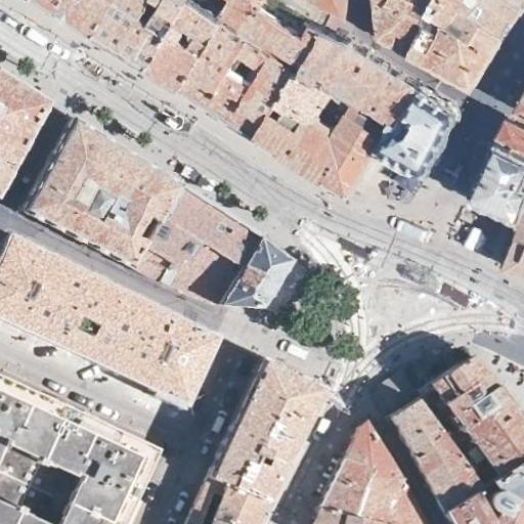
[(45,0),(61,9),(96,32),(116,0),(45,0)]
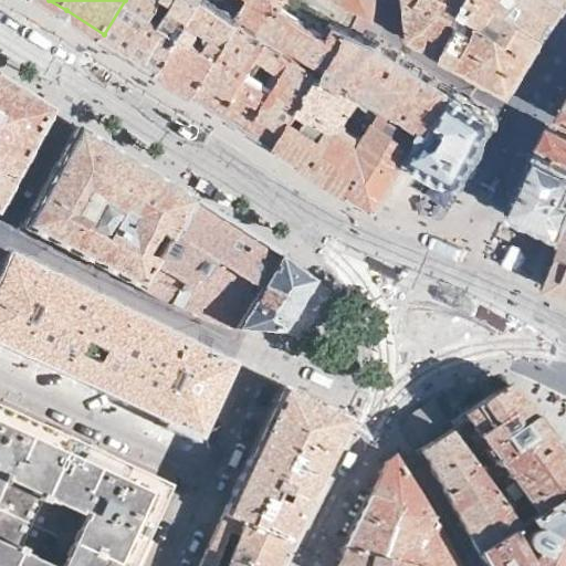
[(125,0),(104,34),(127,49),(159,69),(180,34),(200,0),(125,0)]
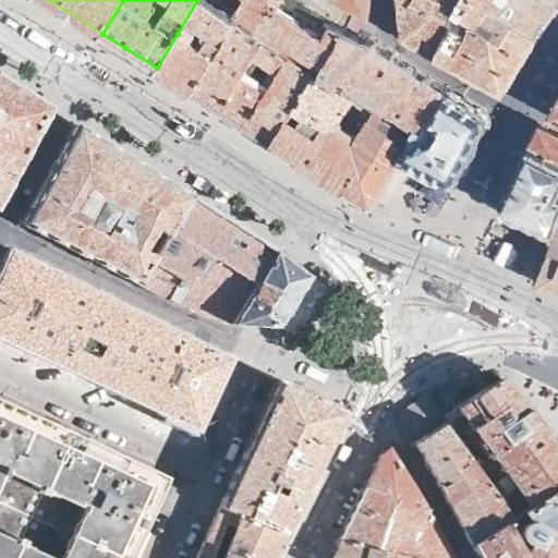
[(239,16),(221,4),(214,0),(197,0),(178,34),(157,68),(170,76),(193,91),(228,35),(239,16)]
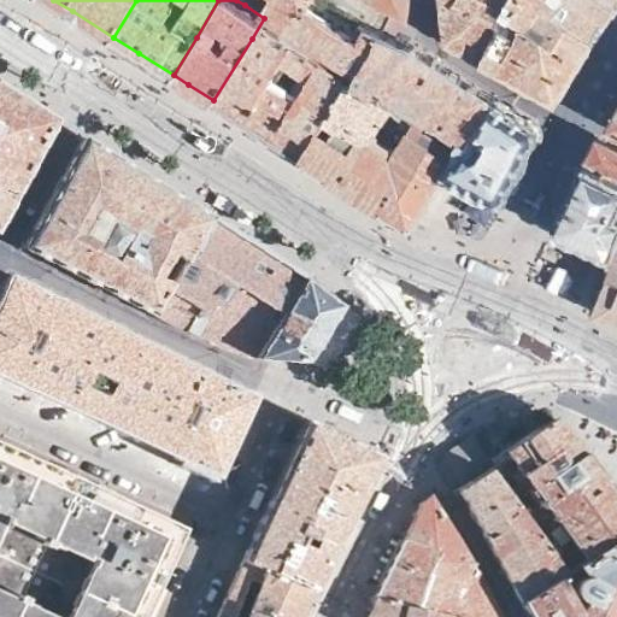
[(254,0),(264,5),(263,7),(358,69),(378,30),(365,24),(359,35),(356,33),(362,22),(341,9),(328,0),(254,0)]
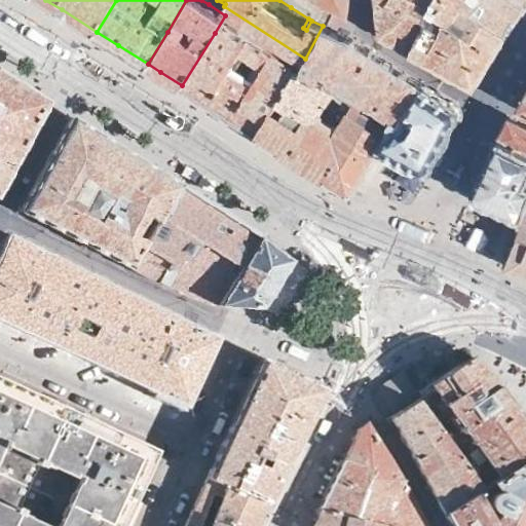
[(320,0),(347,13),(348,0),(320,0)]
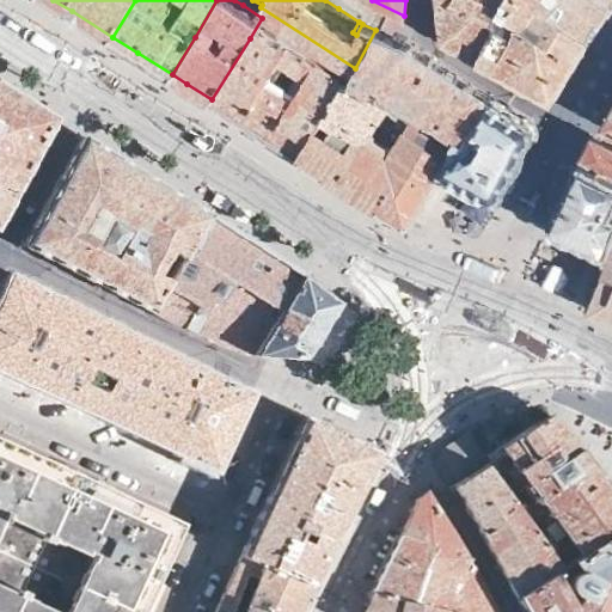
[(438,0),(444,38),(491,65),(528,84),(552,97),(564,77),(565,75),(573,63),(591,34),(539,0),(438,0)]
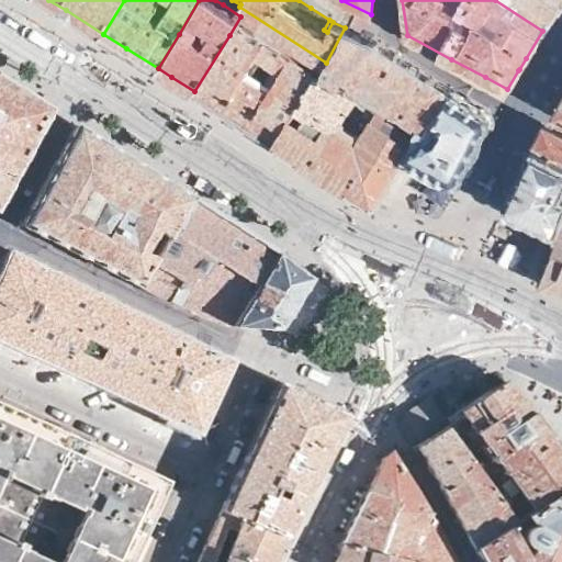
[(495,0),(542,31),(552,11),(558,0),(495,0)]
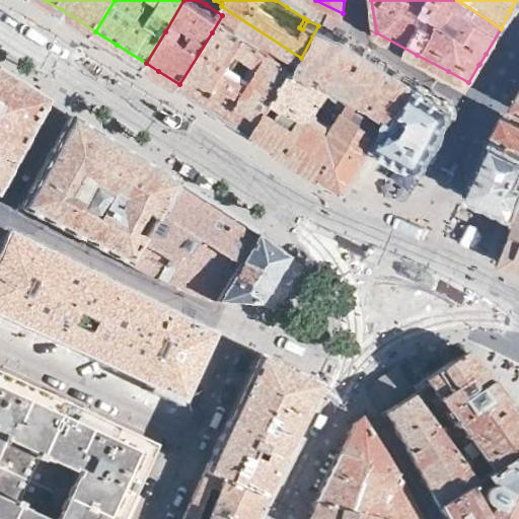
[(254,131),(295,61),(222,15),(212,32),(179,84),(209,102),(254,131)]
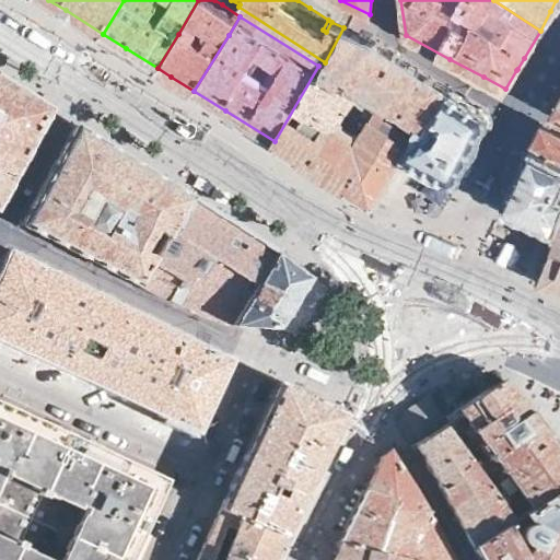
[(325,62),(324,66),(323,68),(318,66),(275,141),(315,167),(372,202),(380,201),(406,156),(404,155),(412,137),(372,112),(360,130),(342,118),(359,92),(389,113),(394,106),(430,129),(439,113),(453,89),(419,68),(377,43),(354,33),(343,27),(325,62)]
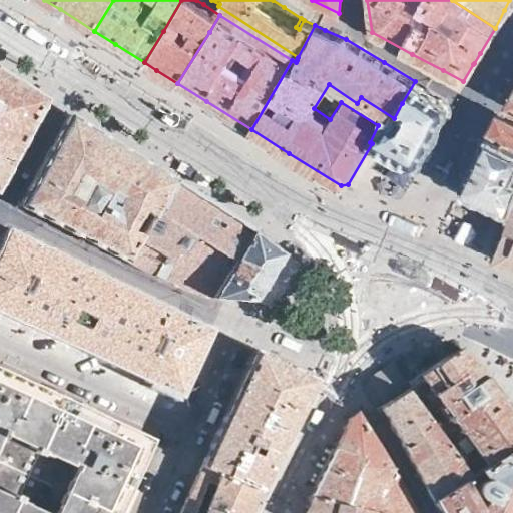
[(23,84),(0,70),(0,178),(45,98),(23,84)]
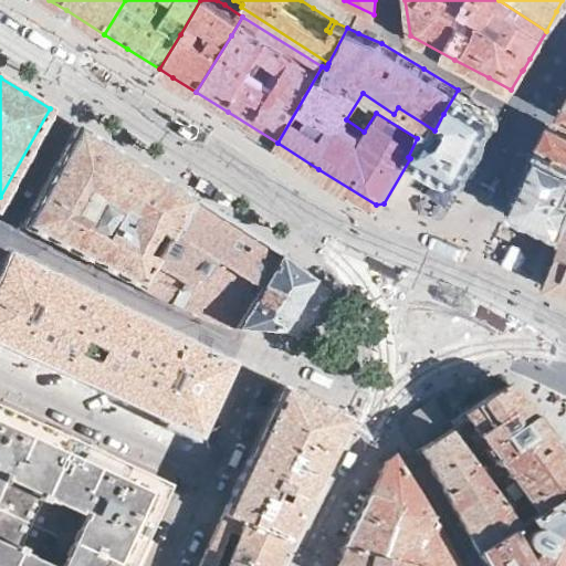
[(493,111),(458,90),(443,114),(453,118),(443,136),(440,137),(437,137),(435,137),(431,137),(420,130),(417,138),(408,157),(410,158),(427,168),(453,182),(467,180),(484,145),(495,123),(495,122),(496,121),(496,119),(498,117),(498,116),(496,115),(496,114),(495,113),(495,112),(494,112),(493,111)]
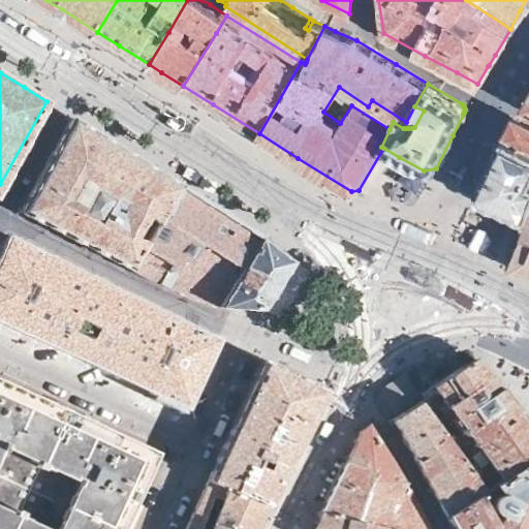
[(424,111),(414,106),(406,122),(403,128),(406,128),(408,128),(411,128),(414,127),(424,111)]
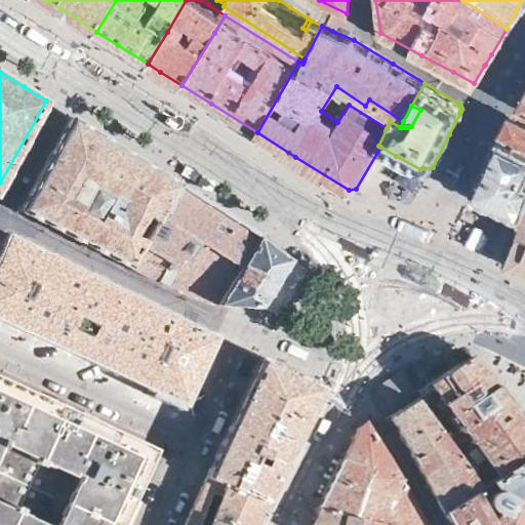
[(505,125),(500,134),(524,147),(524,124),(509,116),(505,125)]
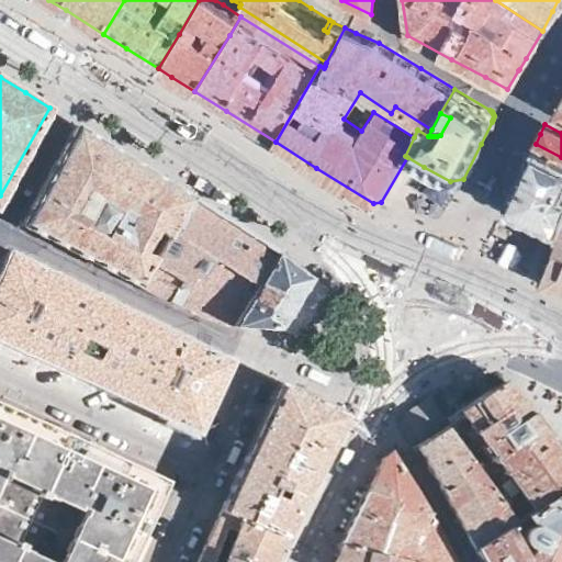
[(86,257),(138,284),(191,198),(137,164),(77,125),(49,175),(22,224),(86,257)]
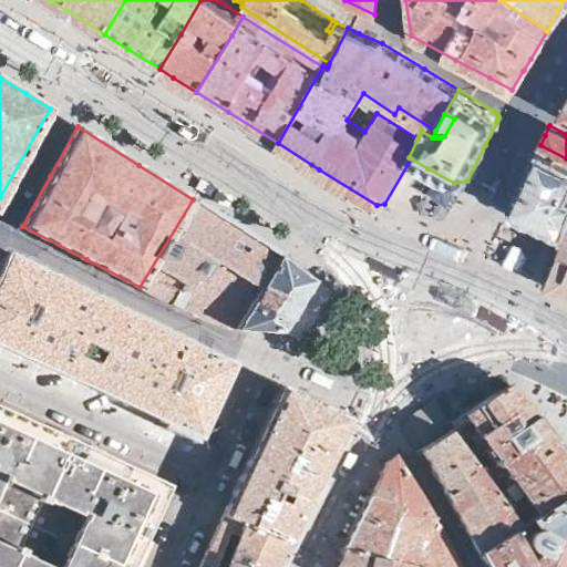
[(566,158),(540,145),(523,178),(512,202),(516,213),(566,235),(566,229),(566,158)]
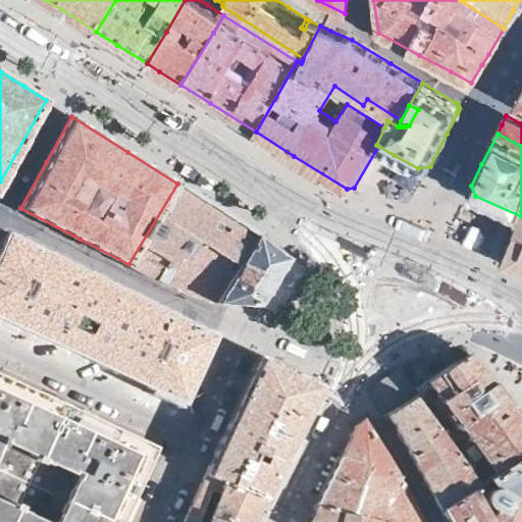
[(215,300),(257,233),(219,210),(177,184),(128,264),(159,279),(173,286),(183,291),(215,300)]
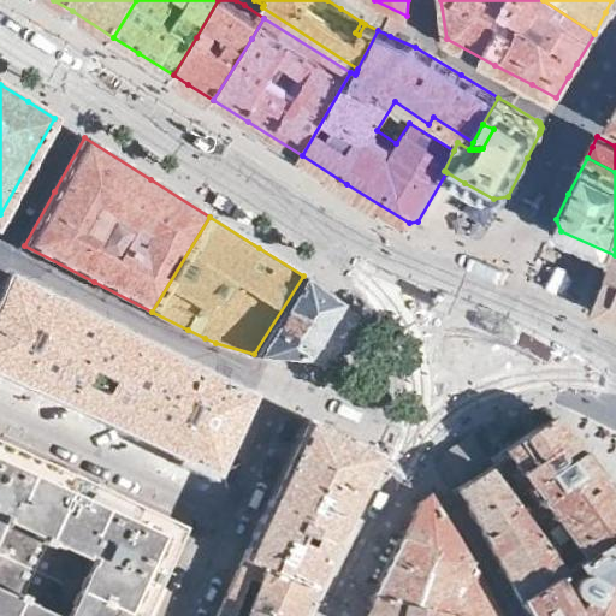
[(560,270),(555,267),(545,284),(566,296),(576,279),(574,276),(569,273),(563,270),(560,270)]
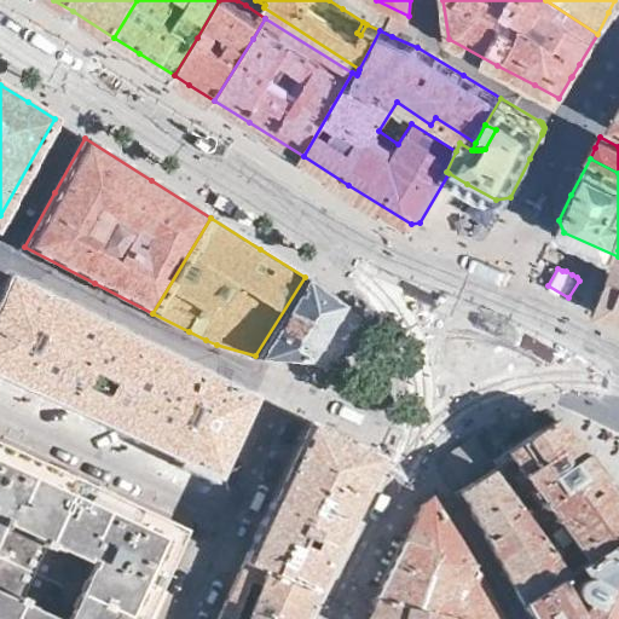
[(618,319),(618,275),(612,273),(608,282),(597,312),(618,319)]
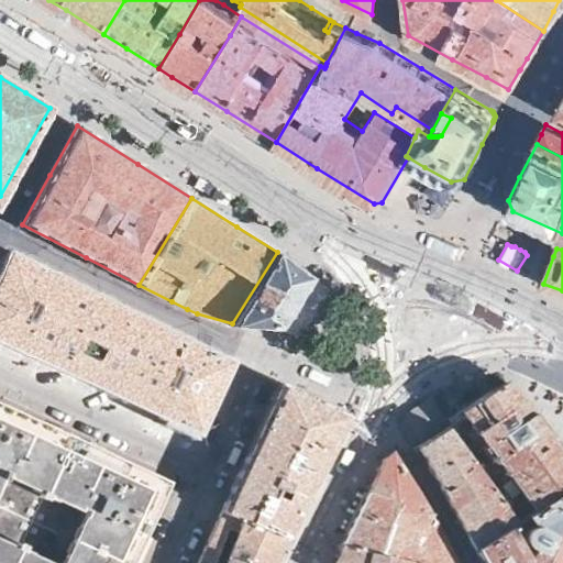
[(214,396),(230,361),(178,334),(57,276),(9,252),(0,272),(0,341),(197,433),(214,396)]
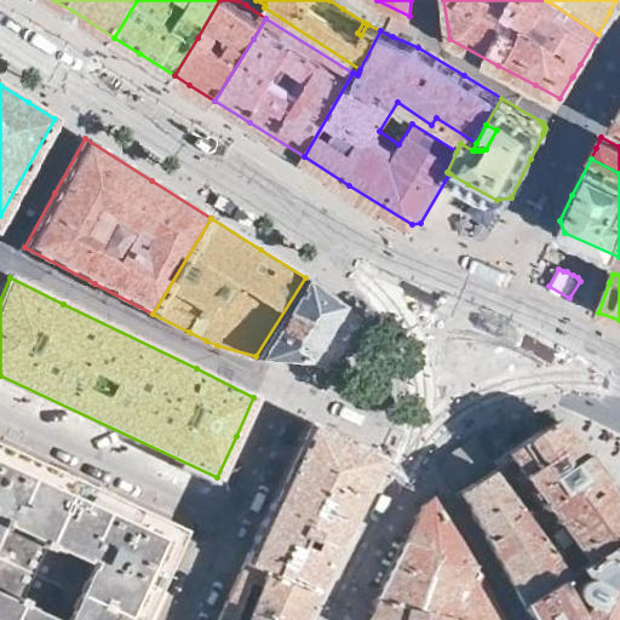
[(327,293),(305,277),(256,356),(277,359),(308,361),(342,304),(327,293)]
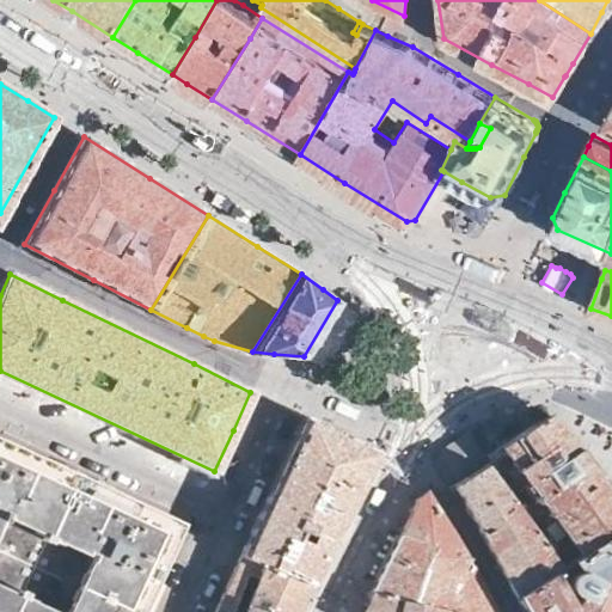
[(516,493),(580,448),(569,435),(560,426),(546,414),(490,457),(495,464),(516,493)]
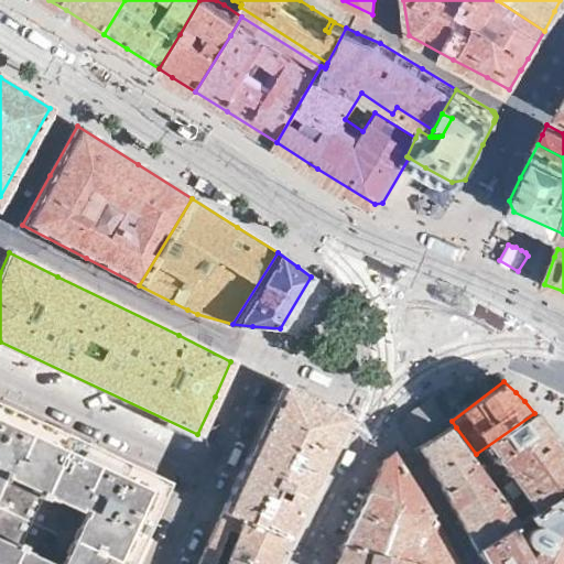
[(314,402),(282,387),(273,405),(250,453),(230,495),(221,512),(251,525),(235,559),(248,563),(272,563),(291,529),(332,447),(343,427),(347,419),(314,402)]
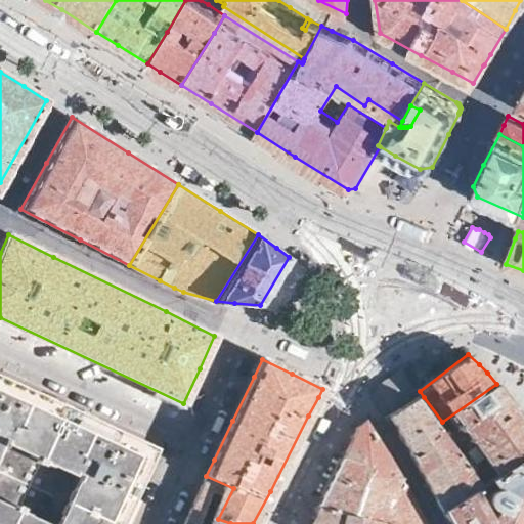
[(0,377),(0,523),(121,523),(126,514),(156,449),(143,444),(93,421),(37,394),(0,377)]
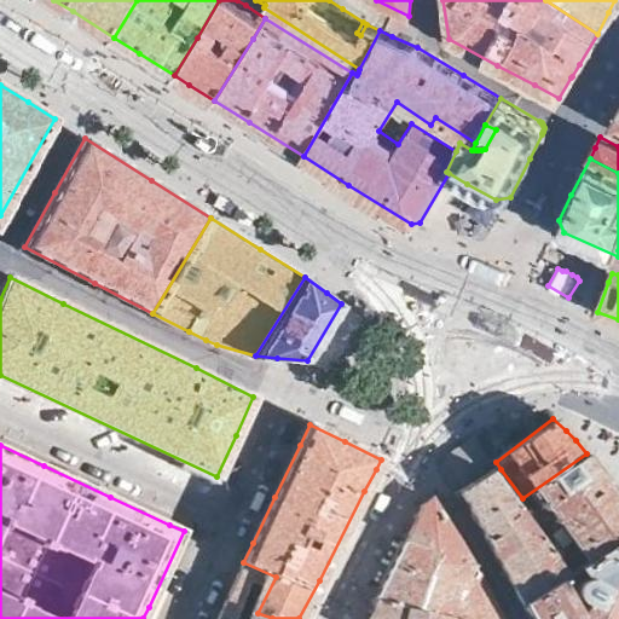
[(576,567),(618,536),(618,496),(608,482),(596,466),(586,453),(522,498),(576,567)]
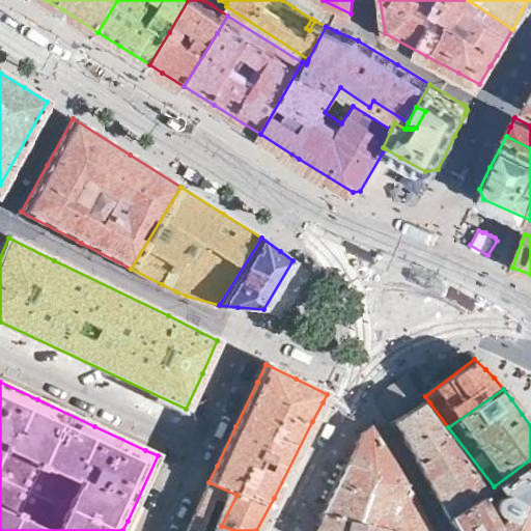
[(447,518),(494,486),(448,427),(429,402),(396,418),(412,450),(413,452),(447,518)]
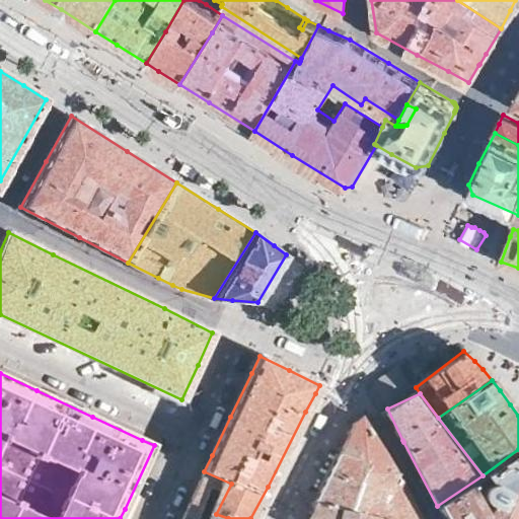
[(393,477),(394,468),(362,415),(355,423),(349,434),(340,452),(367,463),(365,472),(393,477)]
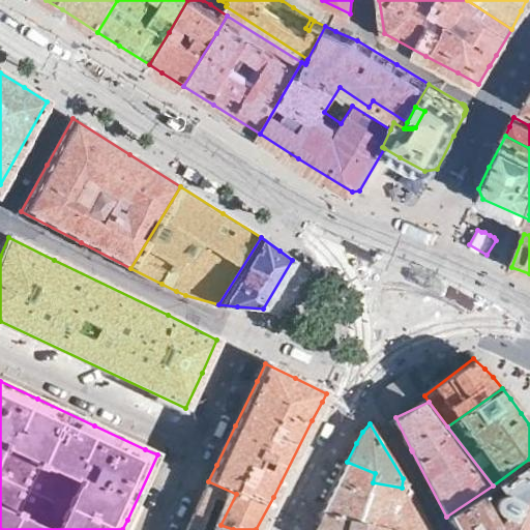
[(529,529),(529,459),(493,486),(446,517),(452,529),(529,529)]
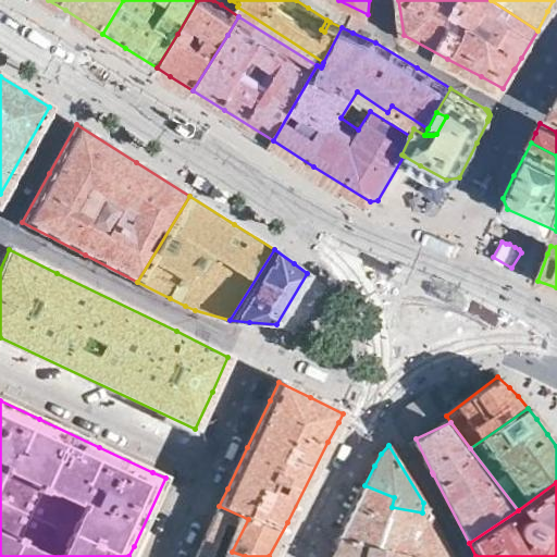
[(442,536),(423,503),(422,512),(392,507),(394,497),(364,485),(355,506),(339,537),(408,551),(426,554),(442,536)]
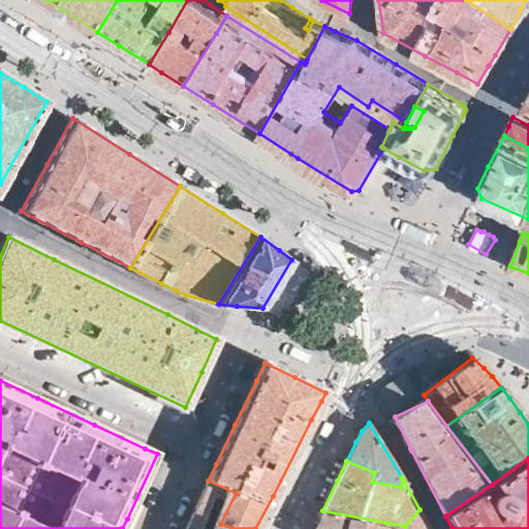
[(236,493),(208,480),(191,519),(185,528),(216,528),(220,524),(236,493)]
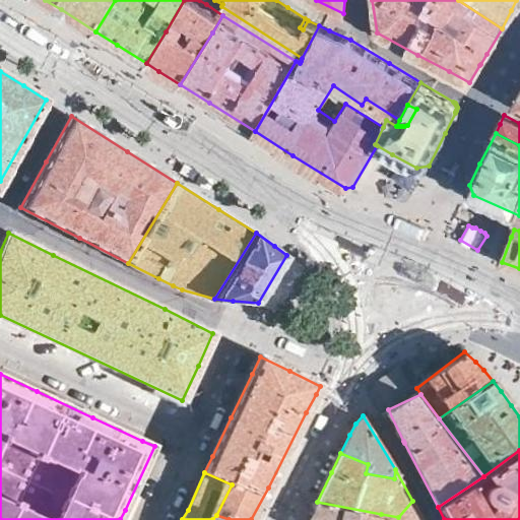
[(398,517),(381,514),(379,519),(423,519),(420,516),(412,501),(398,517)]
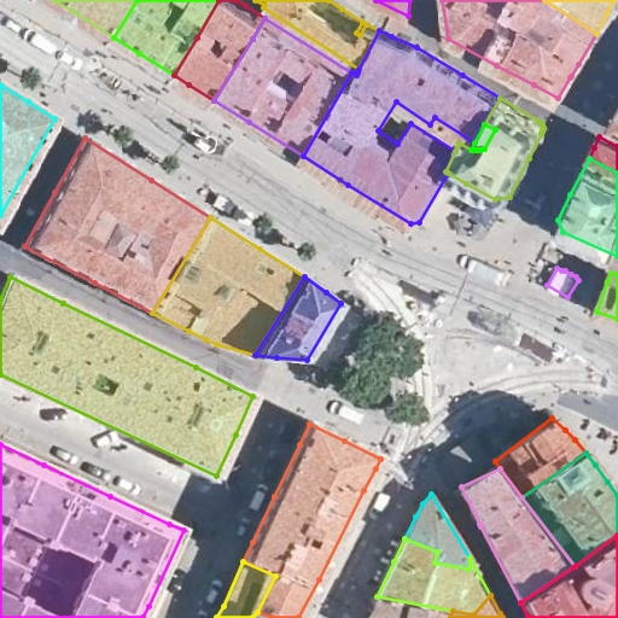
[(450,617),(453,611),(377,596),(374,600),(368,613),(365,617),(450,617)]
